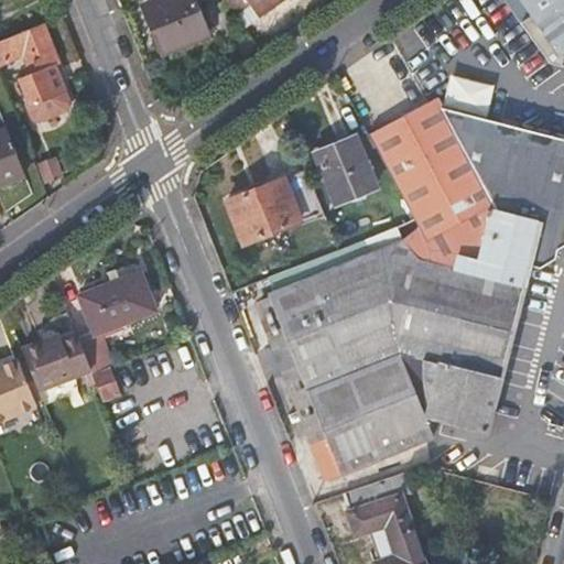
[(193,3),(202,0),(159,0),(145,6),(163,52),(205,35),(193,3)]
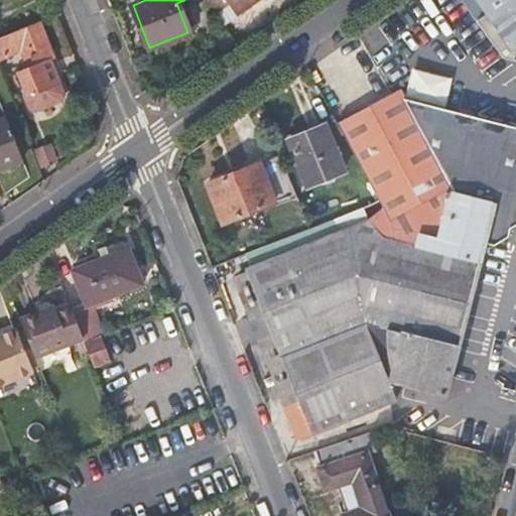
[(207,0),(217,15),(229,6),(238,18),(263,0),(207,0)]
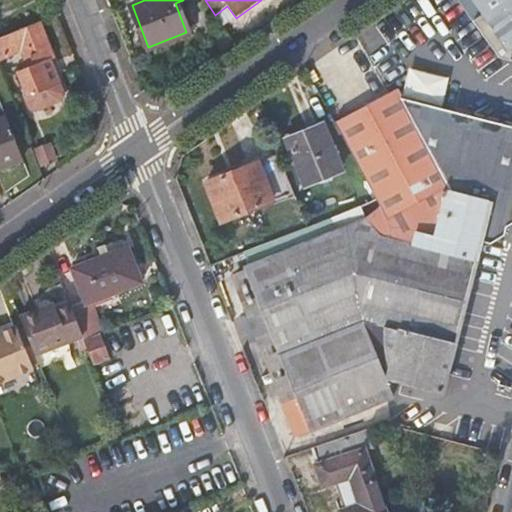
[(511,0),(480,0),(510,42),(511,42),(511,0)]
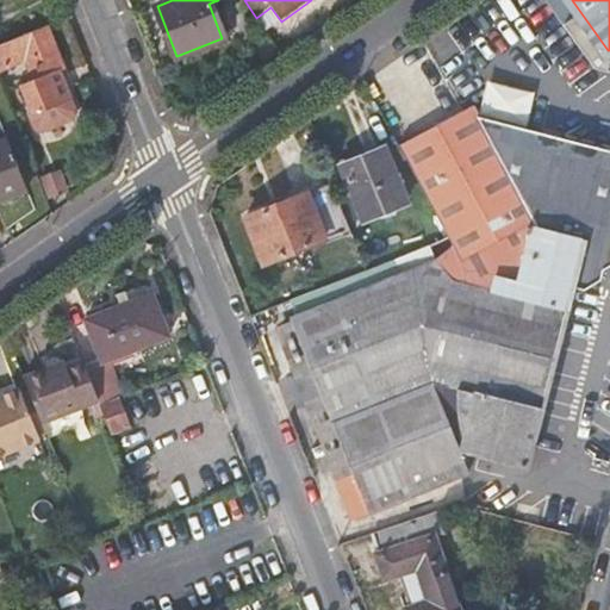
[(62,64),(45,24),(0,41),(0,69),(25,61),(32,79),(19,85),(30,114),(27,119),(32,129),(39,132),(67,122),(70,114),(66,100),(70,98),(56,66),(62,64)]
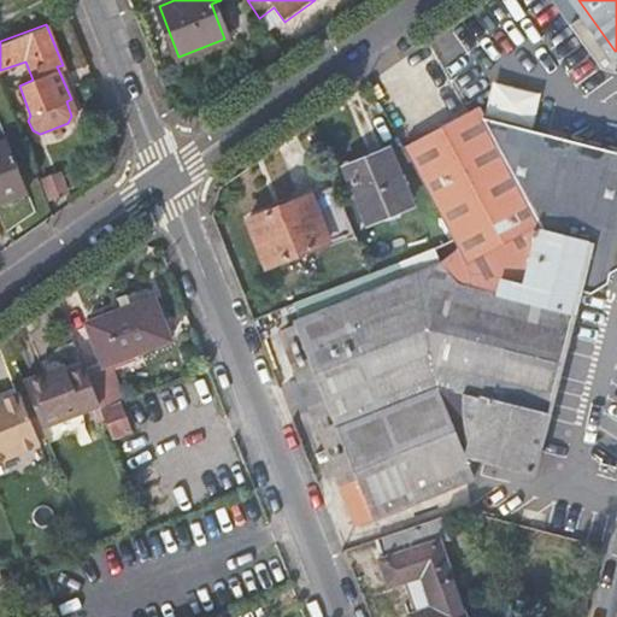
[(466,258),(464,270),(465,270),(494,278),(503,260),(532,199),(557,145),(562,136),(485,117),(480,106),(405,147),(454,239),(466,258)]
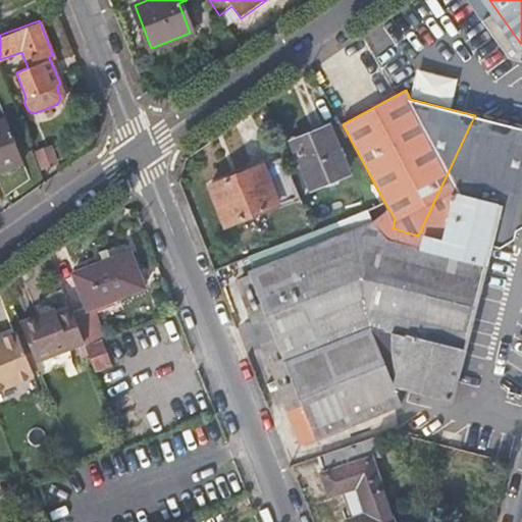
[(521,126),(475,115),(471,122),(521,135),(521,126)]
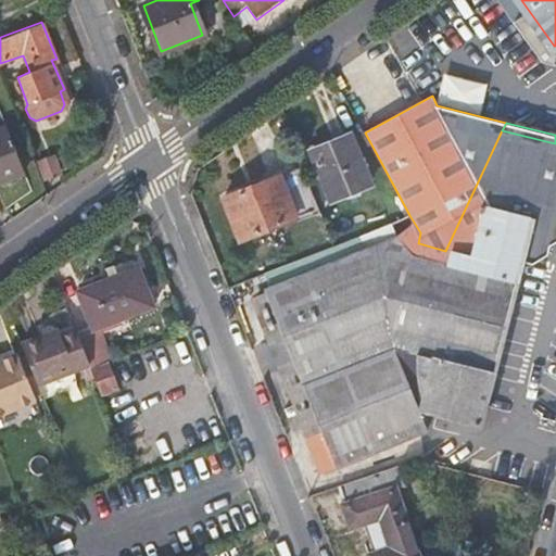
[(7,125),(0,127),(0,184),(25,173),(7,125)]
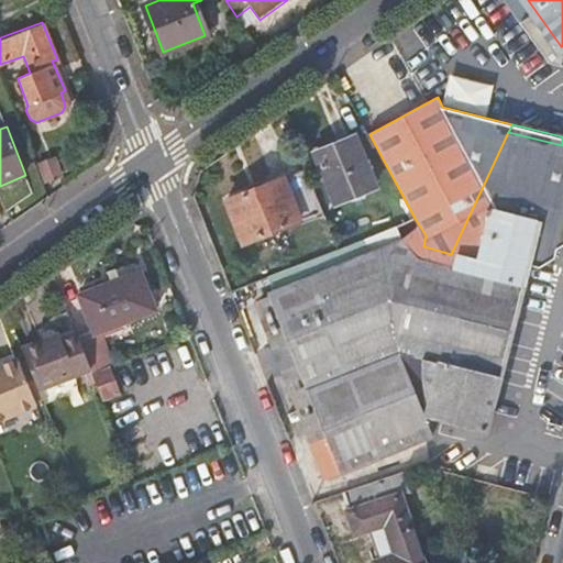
[(329,440),(317,445),(331,481),(435,438),(427,417),(487,431),(530,262),(538,264),(555,256),(558,246),(562,243),(562,145),(508,132),(485,181),(459,238),(451,254),(424,246),(423,246),(420,246),(408,221),(367,238),(373,252),(271,295),(329,440)]
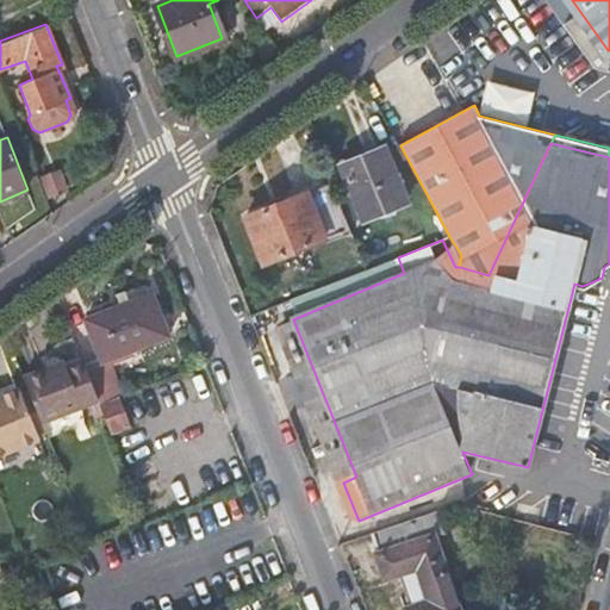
[(388,149),(343,167),(363,221),(410,201),(388,149)]
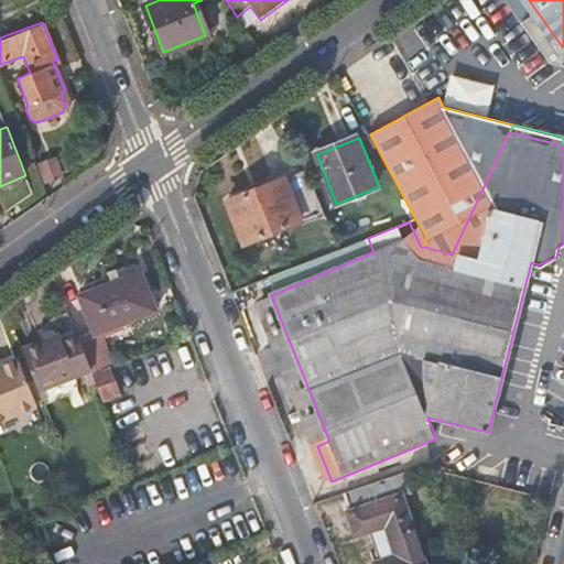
[(286,179),(228,203),(245,245),(303,220),(286,179)]
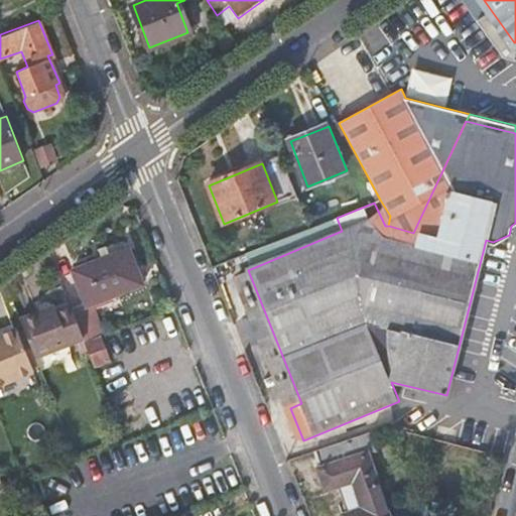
[(285,222),(290,237),(311,228),(305,213),(285,222)]
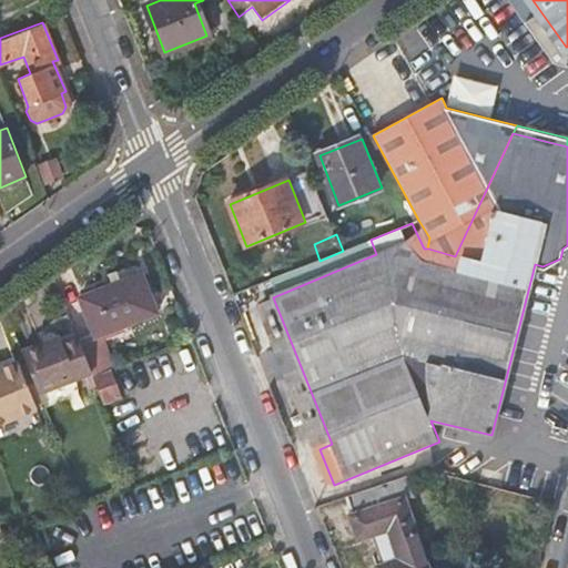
[(140,273),(121,281),(118,269),(107,273),(110,285),(79,297),(93,336),(155,312),(140,273)]
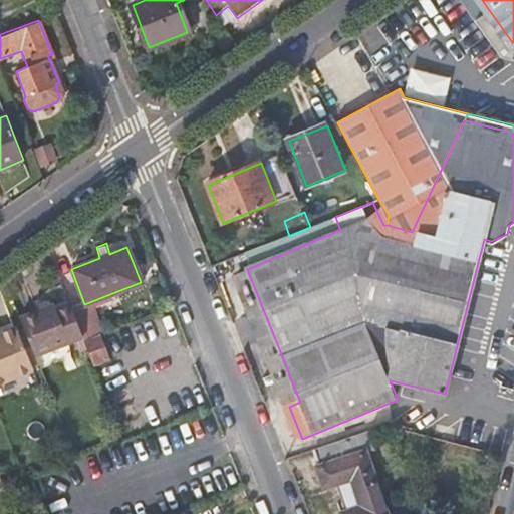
[(237,273),(289,407),(300,402),(247,269),(237,273)]
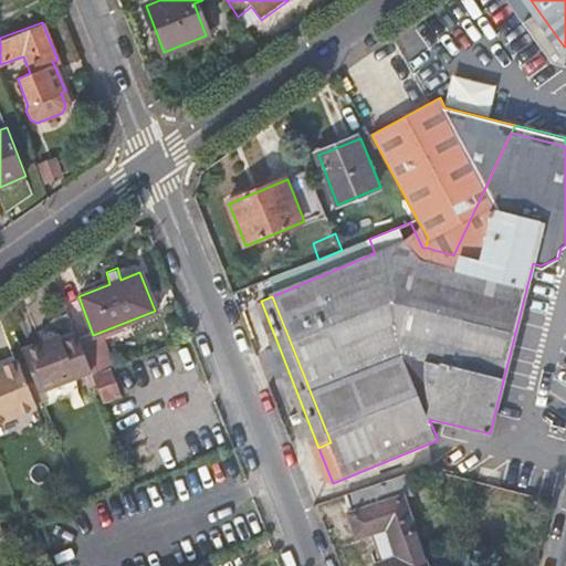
[(60,332),(20,347),(24,357),(39,396),(42,404),(76,390),(72,379),(91,371),(79,342),(75,332),(62,337),(60,332)]
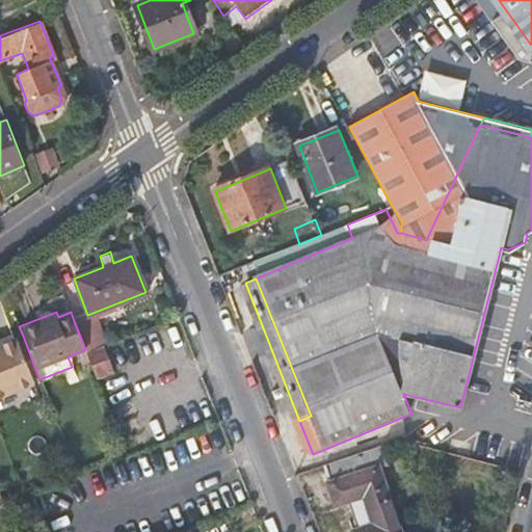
[(96,313),(74,321),(85,349),(103,343),(107,341),(96,313)]
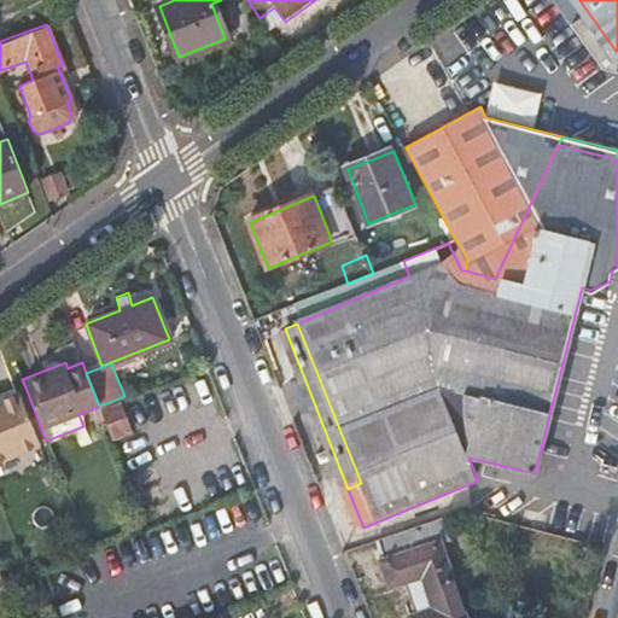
[(33,436),(42,432),(27,390),(16,395),(15,391),(0,396),(0,456),(36,443),(33,436)]
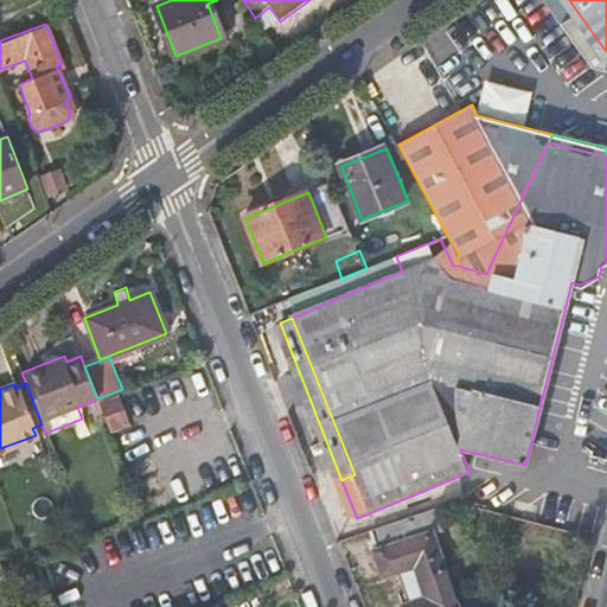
[(129,422),(117,391),(97,398),(116,447),(128,442),(121,426),(129,422)]
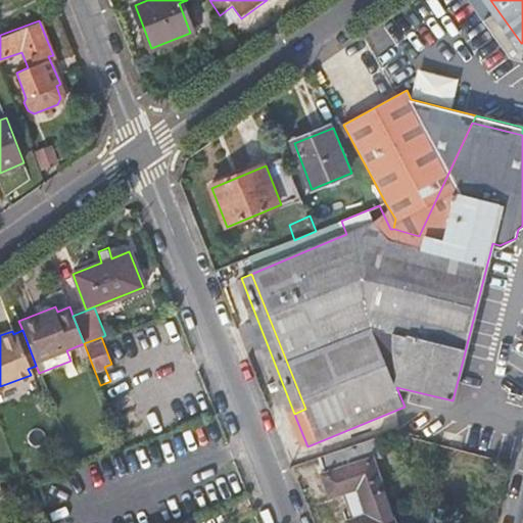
[(378,454),(374,442),(326,460),(331,472),(324,474),(333,496),(348,490),(359,520),(350,522),(398,522),(372,456),(378,454)]
